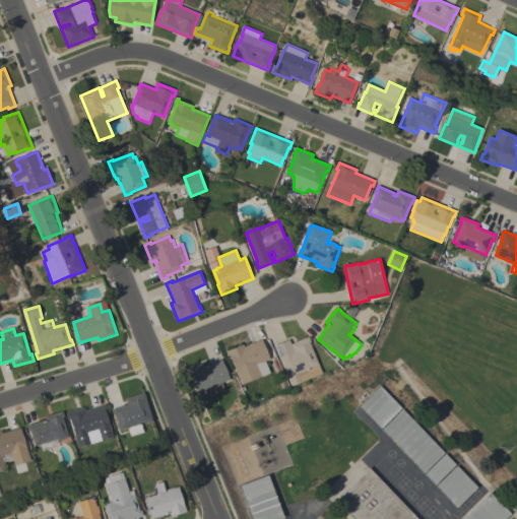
[(282,361),(281,362),(275,346),(291,340),(292,345),(310,338),(312,342),(310,342),(319,365),(298,374),(301,382),(293,385),(282,361)]
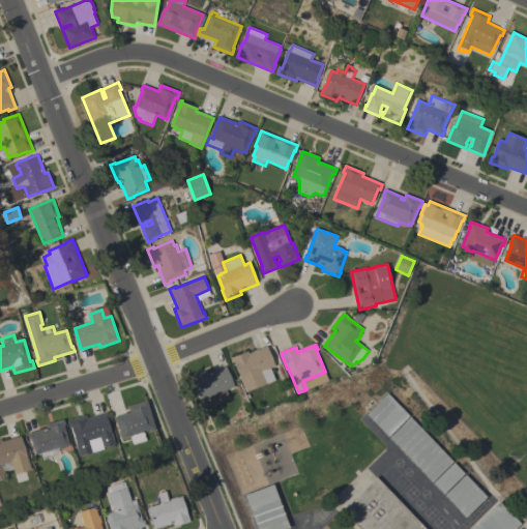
[(274,380),(245,391),(234,362),(233,363),(231,357),(249,351),(250,353),(267,346),(275,366),(270,369),(270,370),(274,380)]
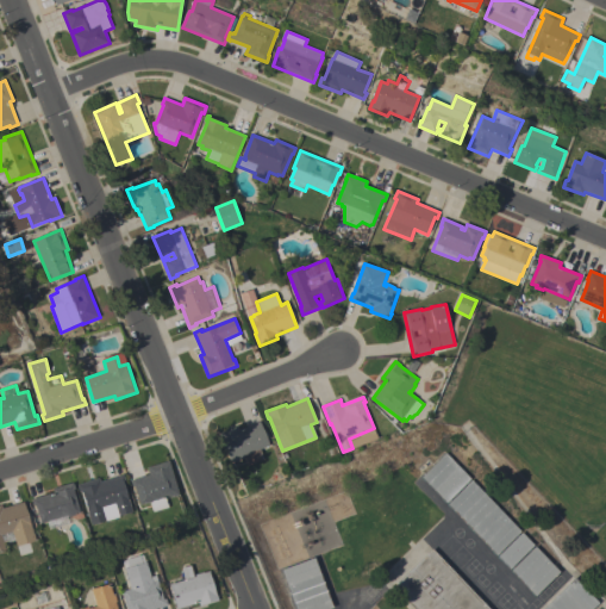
[(248,466),(245,458),(232,463),(227,452),(226,452),(220,434),(239,427),(239,429),(261,422),(270,446),(261,449),(266,460),(248,466)]
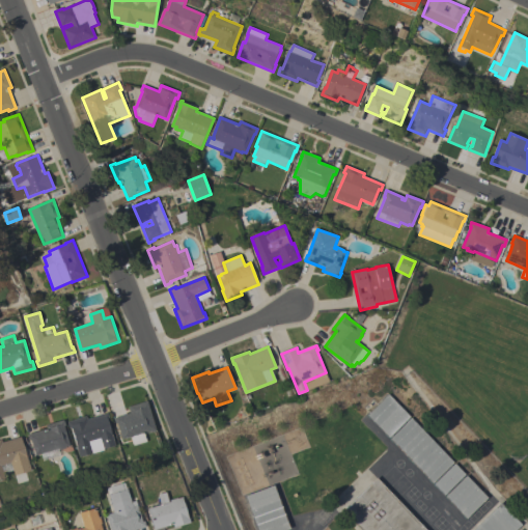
[(412,417),(390,438),(368,417),(390,395),(412,417)]
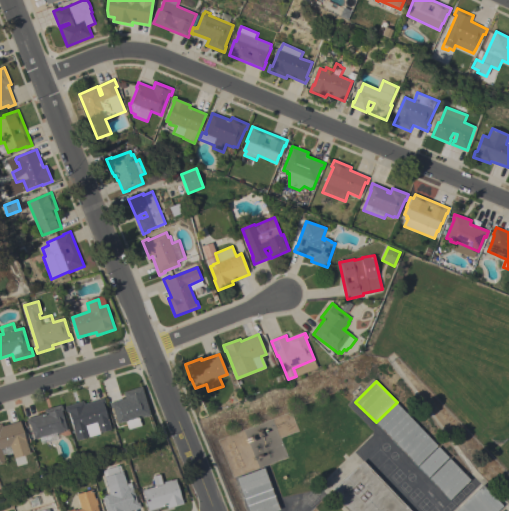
[(126,399),(125,392),(143,387),(150,415),(119,424),(114,408),(113,408),(111,403),(126,399)]
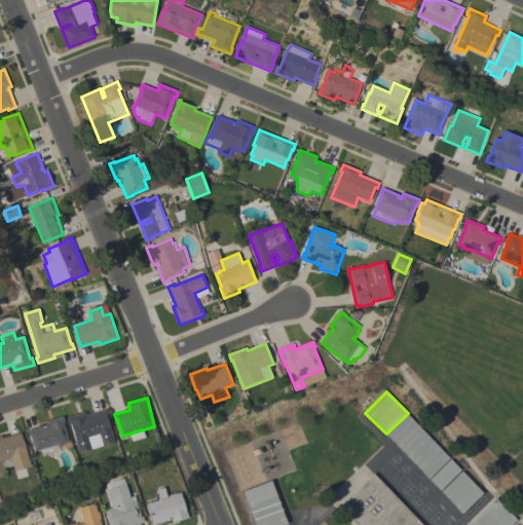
[(92,450),(80,453),(72,424),(70,425),(68,418),(86,413),(87,416),(107,410),(109,415),(107,416),(115,442),(103,446),(100,435),(88,439),(92,450)]
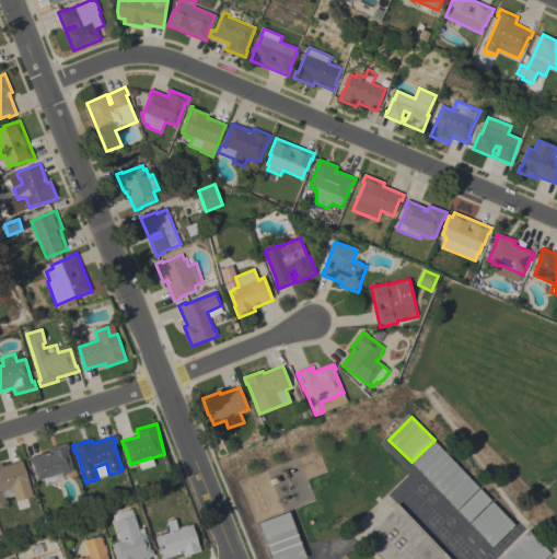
[(480,488),(457,511),(413,463),(436,441),(480,488)]
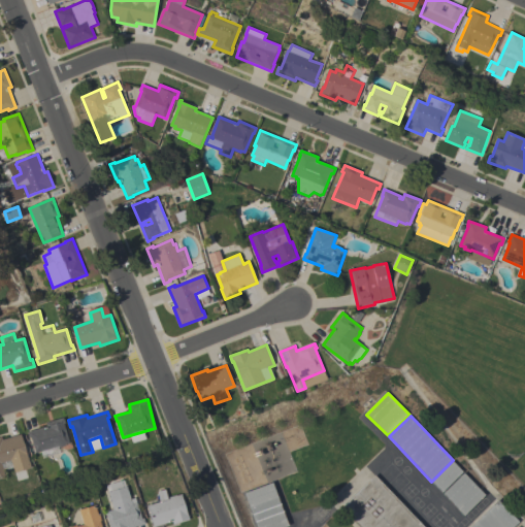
[(61,453),(43,458),(41,452),(36,454),(32,437),(30,437),(29,432),(47,427),(46,423),(64,418),(66,423),(65,424),(70,443),(66,445),(66,447),(60,449),(61,453)]
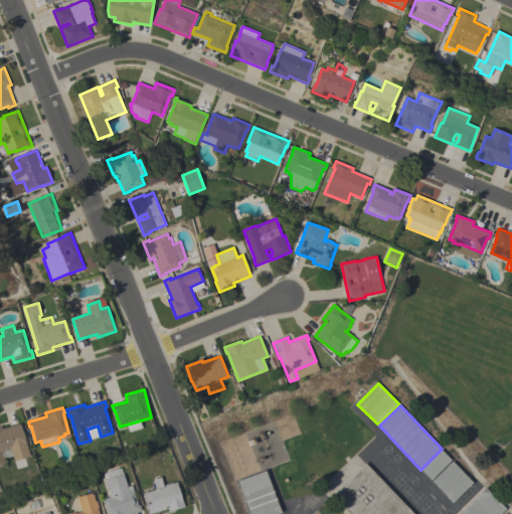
[(0,426),(2,426),(3,430),(21,423),(27,445),(23,446),(24,450),(23,453),(4,458),(5,464),(0,465),(0,426)]
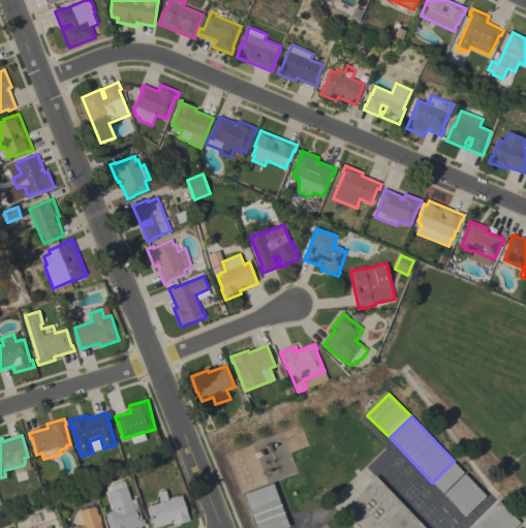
[(465,473),(443,494),(433,483),(455,462),(465,473)]
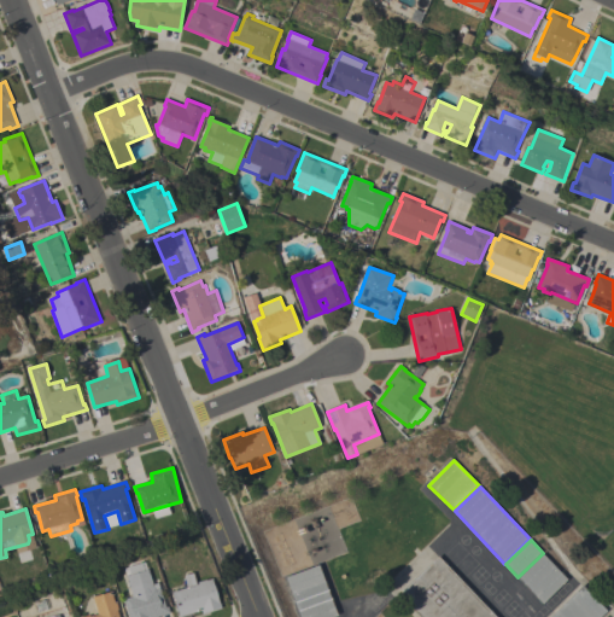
[(569,580),(544,604),(519,578),(544,554),(569,580)]
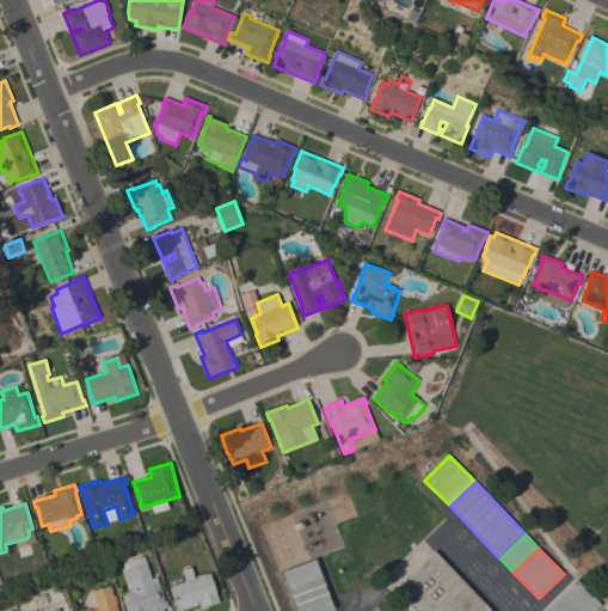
[(416,610),(395,590),(435,551),(491,610),(416,610)]
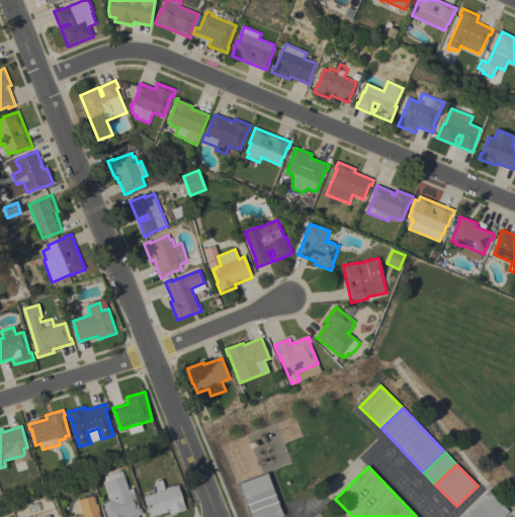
[(105,477),(108,476),(119,472),(120,472),(122,471),(124,478),(125,478),(130,490),(135,488),(140,509),(142,509),(144,515),(138,516),(109,516),(105,503),(112,500),(107,483),(105,477)]
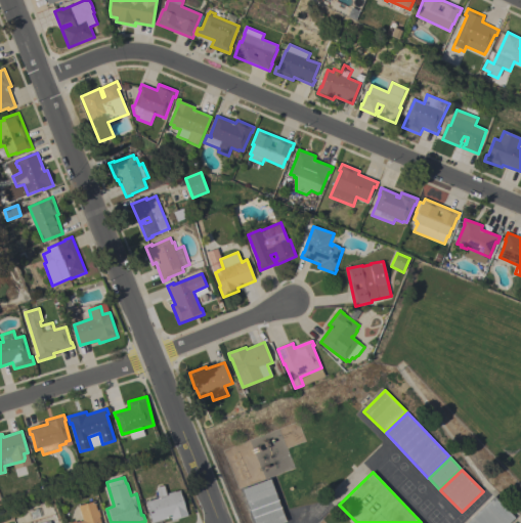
[(288,522),(256,522),(244,489),(271,479),(288,522)]
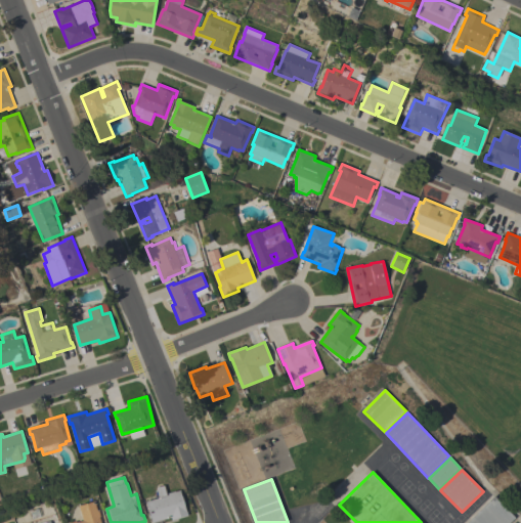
[(147,503),(161,498),(158,488),(165,486),(168,494),(181,490),(189,516),(173,521),(172,518),(158,522),(154,522),(147,503)]
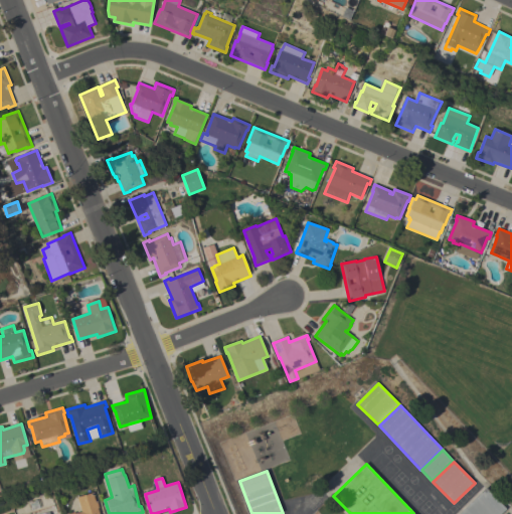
[(461,513),(487,488),(507,509),(502,513),(461,513)]
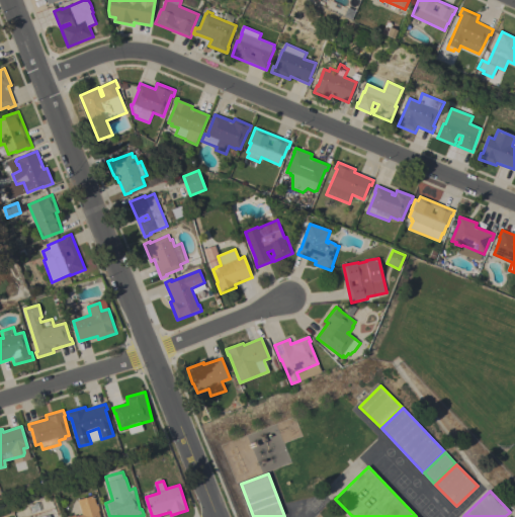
[(98,506),(99,505),(100,511),(99,511),(100,516),(76,516),(80,516),(83,515),(79,501),(95,496),(98,506)]
